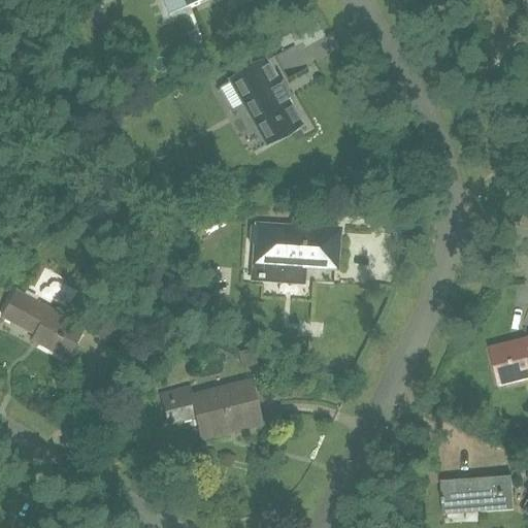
[(162,0),(169,15),(203,0),(162,0)]
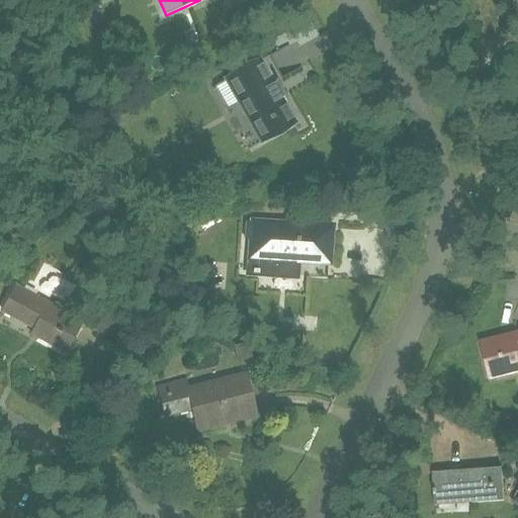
[(224,80),(212,86),(213,88),(225,82),(259,143),(260,143),(260,142),(285,127),(293,122),(285,107),(281,99),(282,99),(282,100),(284,99),(274,81),(273,82),(273,83),(271,83),(259,60),(257,61),(258,62),(226,80),(225,79),(224,80)]
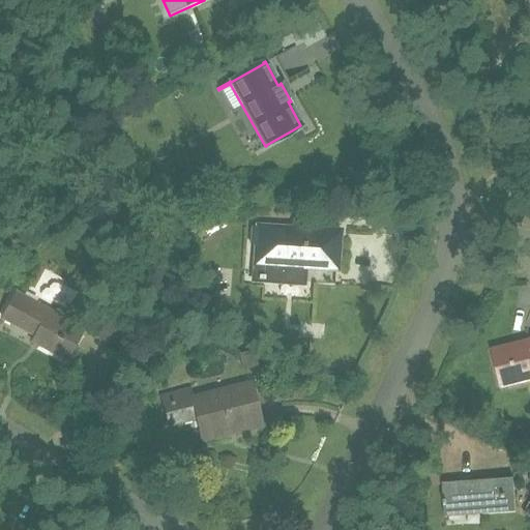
[(335,271),(337,234),(258,229),(256,266),(280,268),(278,285),(298,286),(299,269),(335,271)]
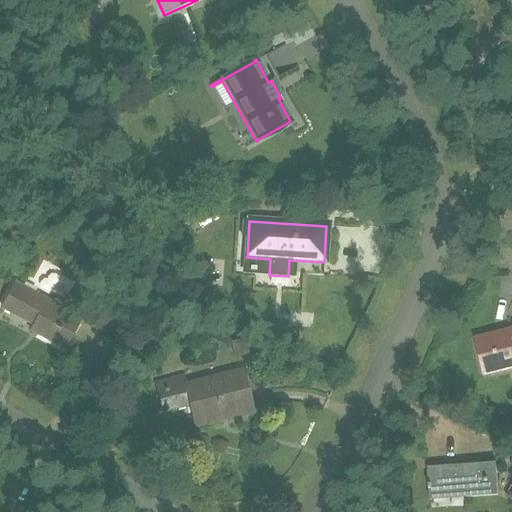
[(65,349),(79,323),(53,309),(55,306),(15,284),(2,309),(34,326),(31,331),(65,349)]
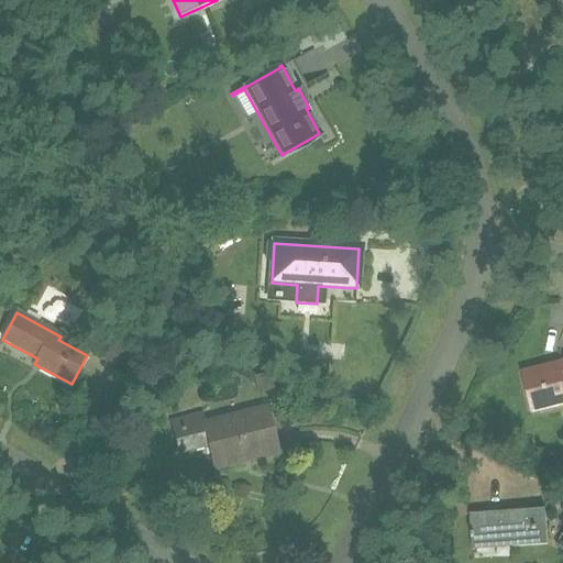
[(118,366),(122,356),(130,335),(101,321),(88,351),(118,366)]
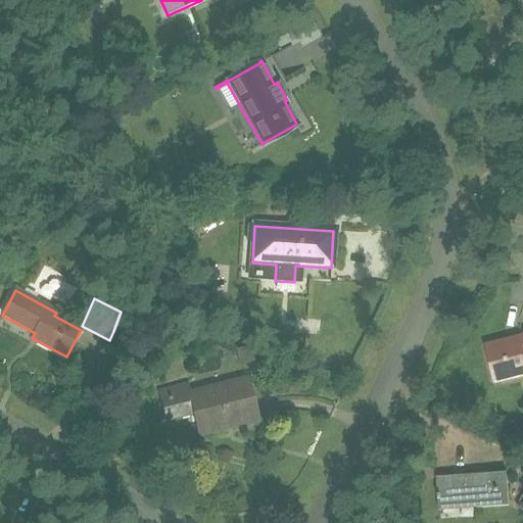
[(522,336),(520,337),(521,341),(486,350),(490,365),(494,364),(500,381),(522,375),(522,336)]
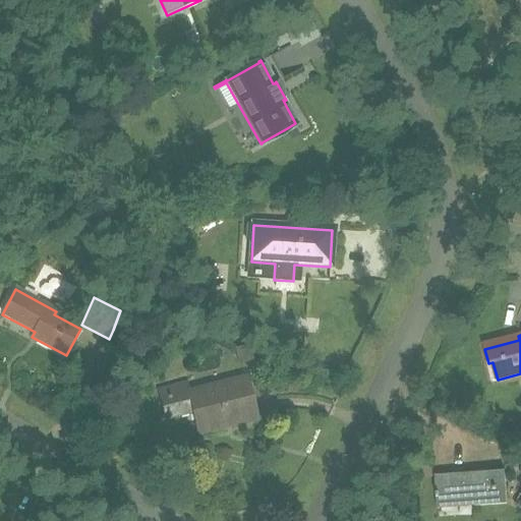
[(257,420),(246,378),(189,392),(187,385),(159,393),(167,421),(194,414),(199,436),(257,420)]
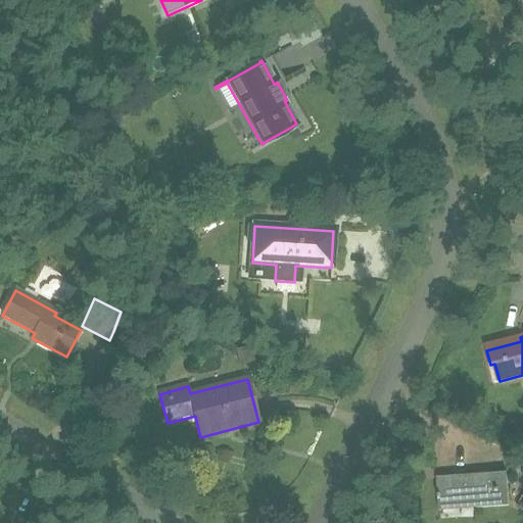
[(510,498),(508,473),(437,478),(439,511),(510,506),(514,505),(514,498),(510,498)]
